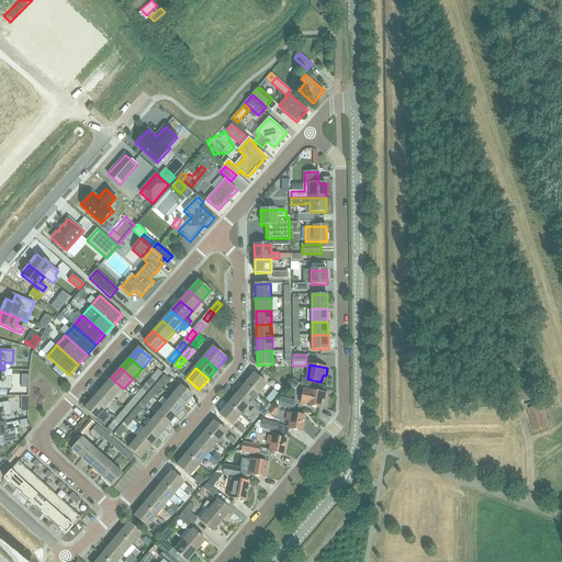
[(0,369),(0,389),(11,390),(12,377),(4,377),(4,370),(0,369)]
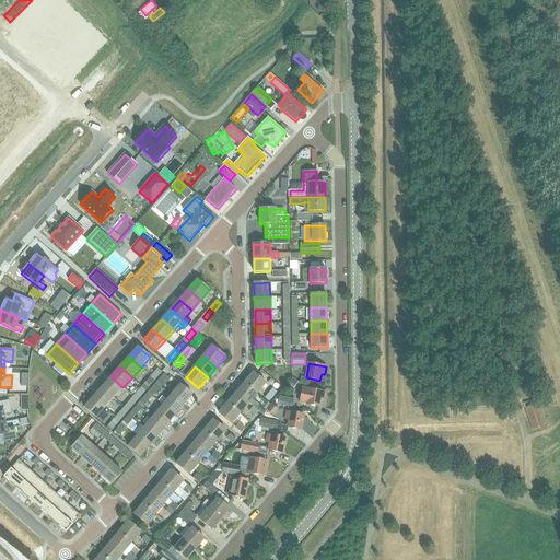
[(158,369),(151,376),(154,381),(162,372),(158,369)]
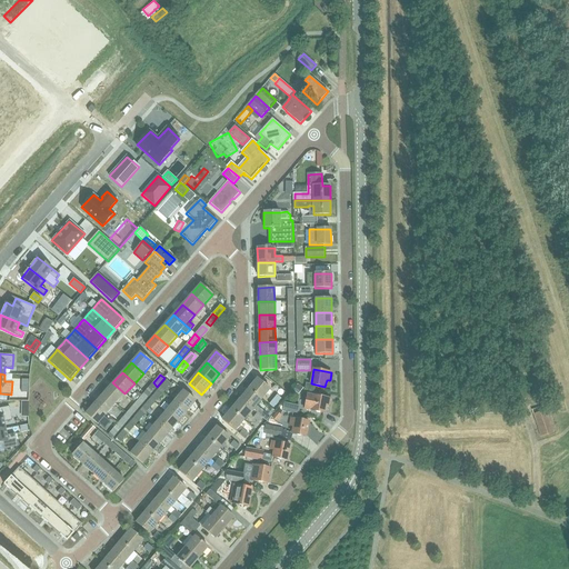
[(290,388),(272,378),(270,382),(288,392),(290,388)]
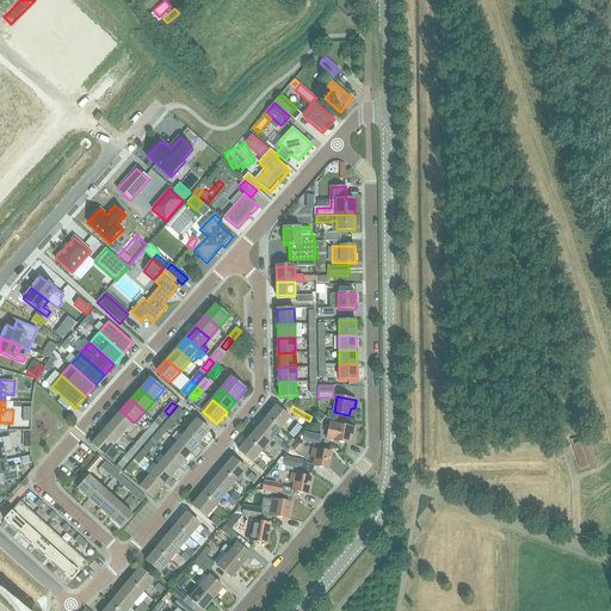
[(277,407),(267,417),(275,424),(273,425),(281,430),(290,418),(277,407)]
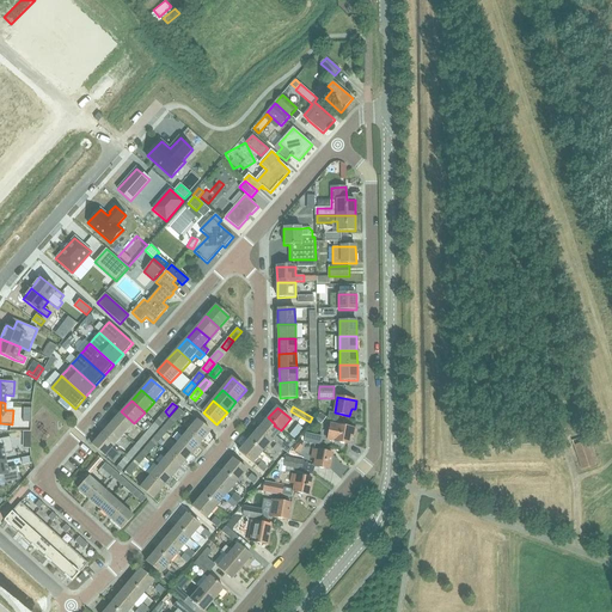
[(179,409),(172,418),(176,422),(184,412),(179,409)]
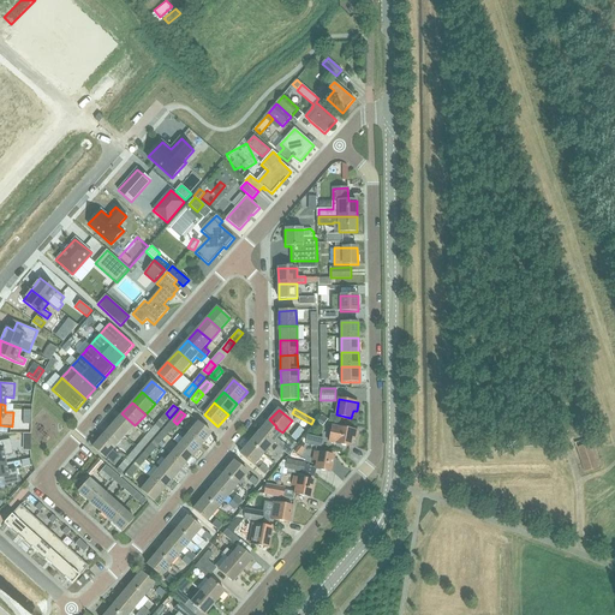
[(112,424),(125,436),(135,425),(121,413),(112,424)]
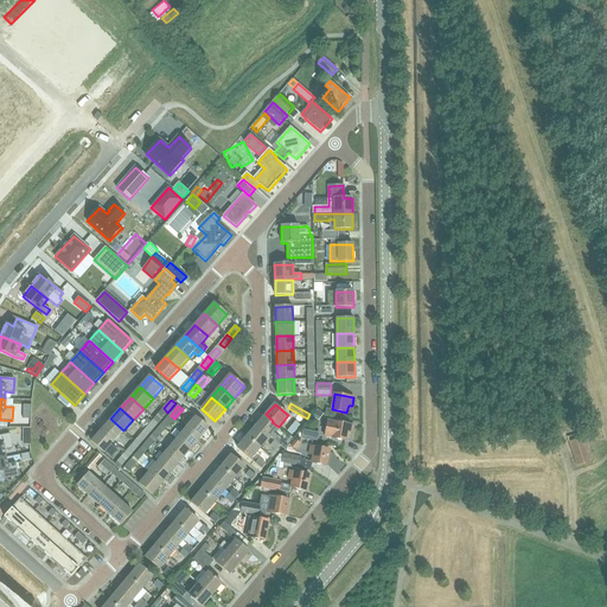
[(160,421),(167,413),(164,408),(155,417),(160,421)]
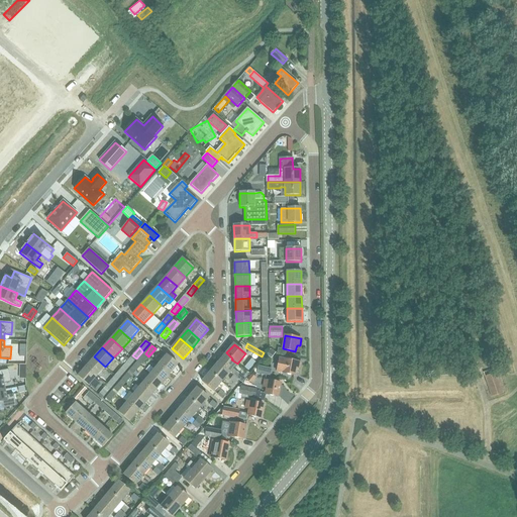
[(271,348),(267,354),(271,357),(275,351),(271,348)]
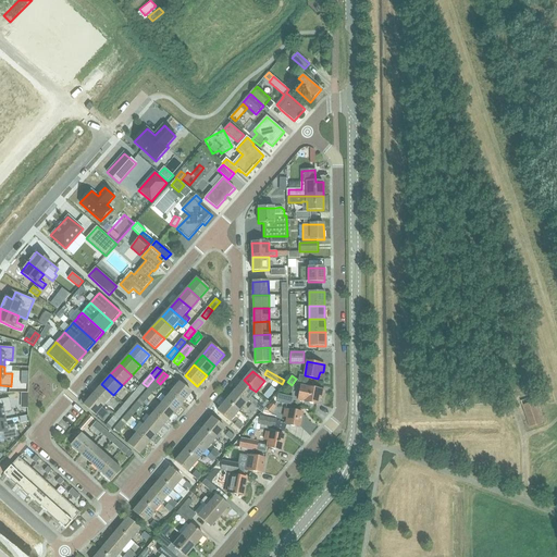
[(244,380),(235,391),(248,401),(251,405),(257,409),(261,412),(264,408),(251,397),(256,392),(249,387),(250,386),(244,380)]
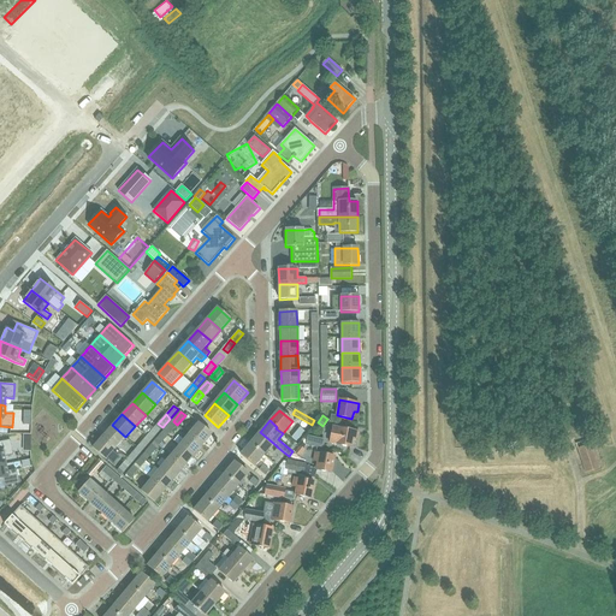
[(170,434),(177,425),(173,421),(165,430),(170,434)]
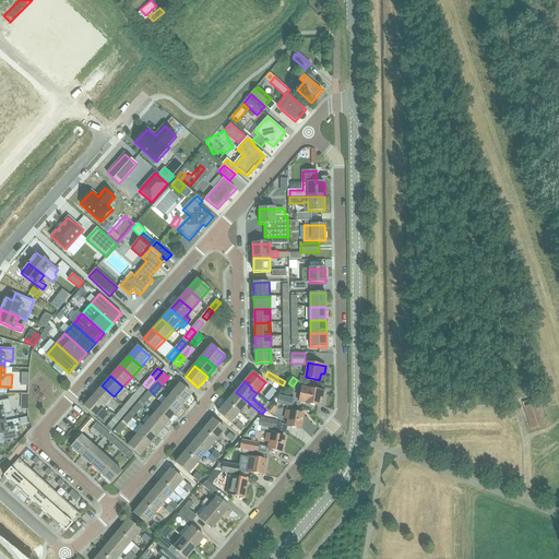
[(180,383),(171,394),(183,404),(192,394),(180,383)]
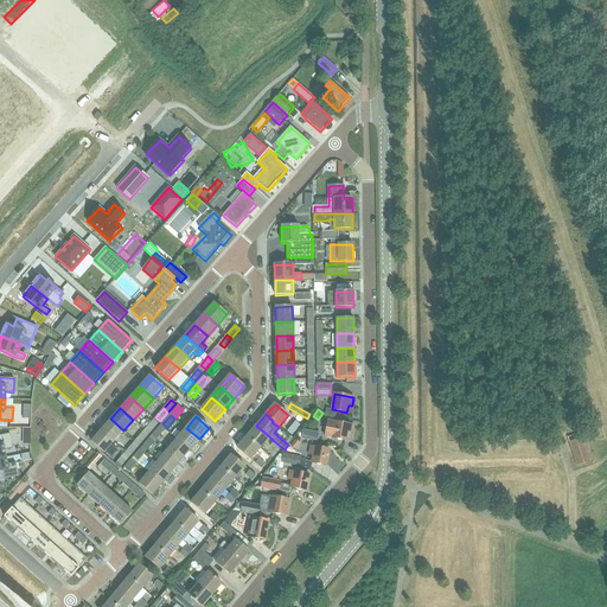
[(101,430),(114,441),(123,430),(110,419),(101,430)]
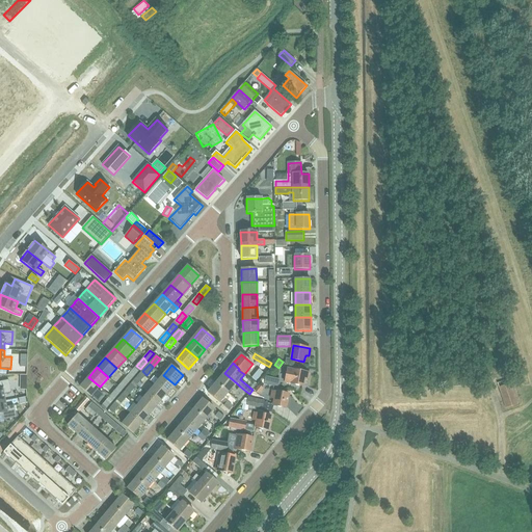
[(127,377),(130,380),(137,372),(133,369),(127,377)]
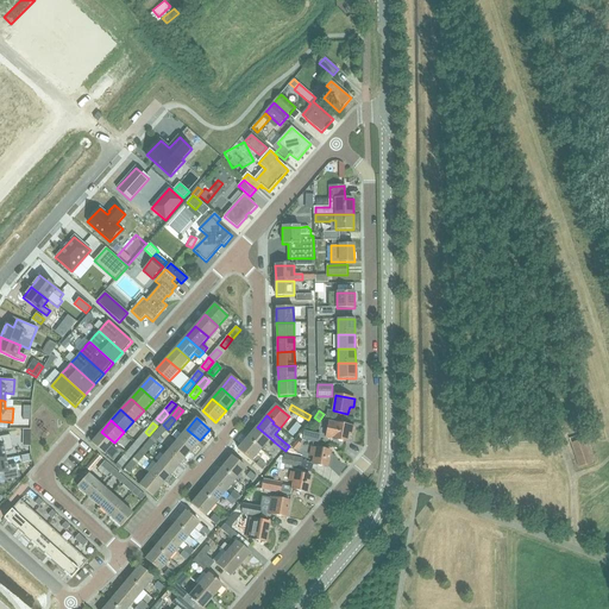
[(301,426),(300,425),(296,422),(288,433),(293,437),(301,426)]
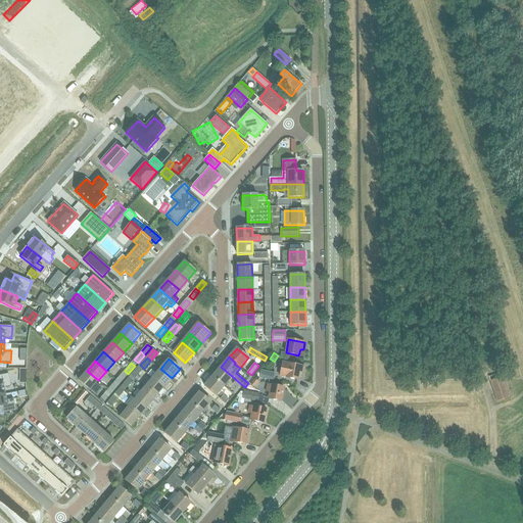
[(269,372),(273,374),(277,364),(272,363),(269,372)]
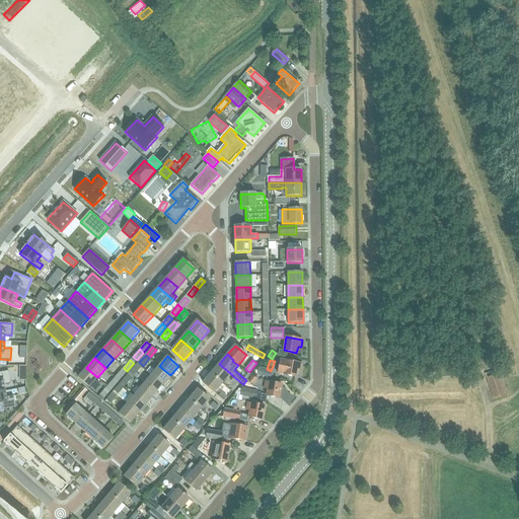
[(302,364),(282,360),(280,373),(297,377),(298,370),(301,371),(302,364)]
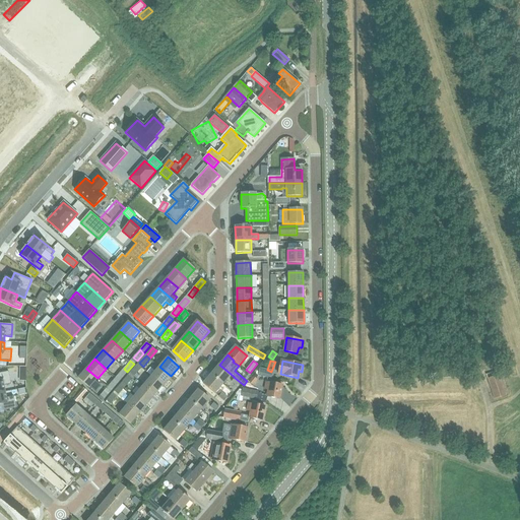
[(217,379),(223,384),(232,375),(219,365),(211,375),(217,380),(217,379)]
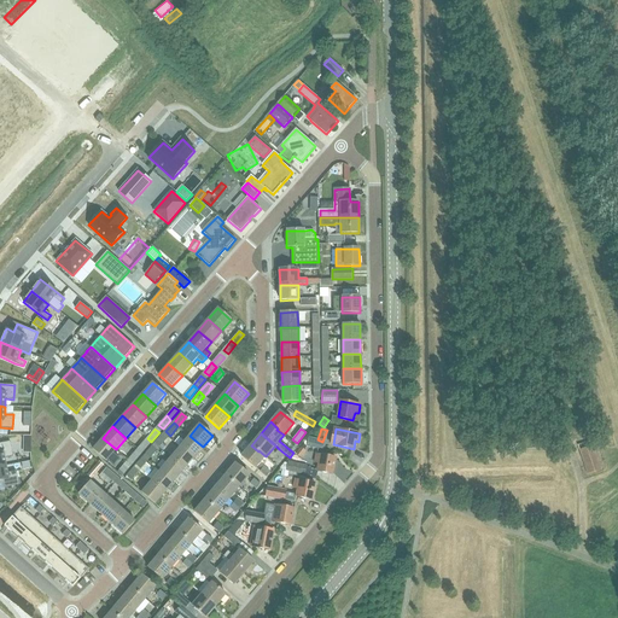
[(155,444),(158,448),(167,439),(162,435),(155,444)]
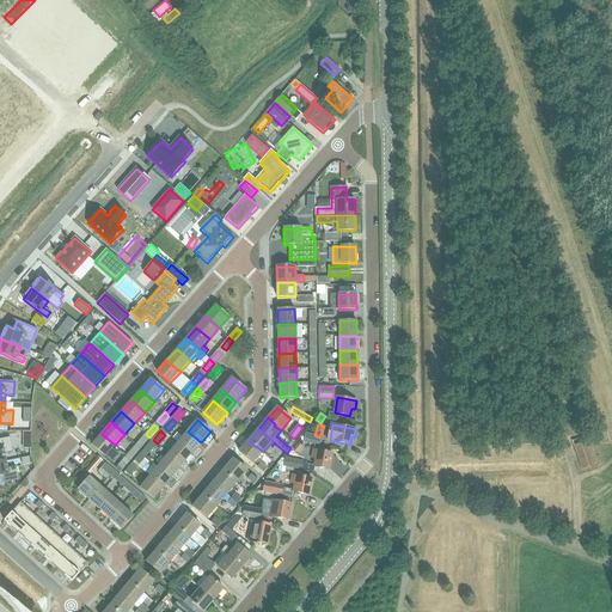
[(178,442),(191,454),(201,442),(188,432),(178,442)]
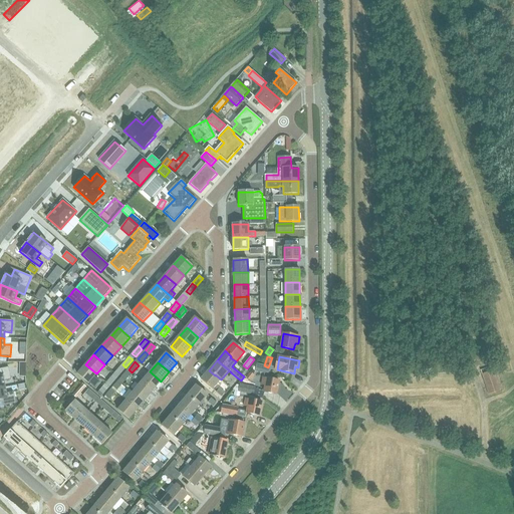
[(96,373),(85,364),(77,373),(88,383),(96,373)]
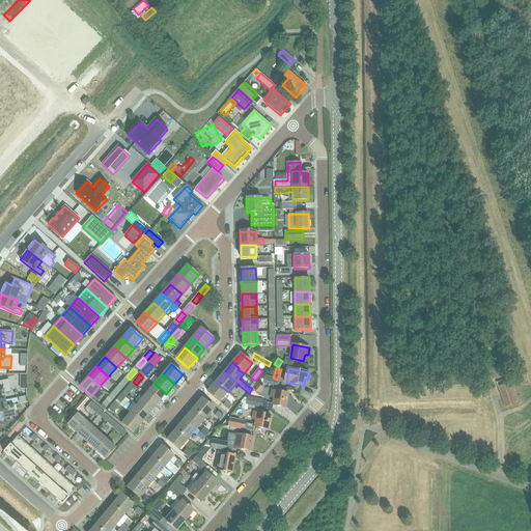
[(123,388),(130,380),(127,376),(119,385),(123,388)]
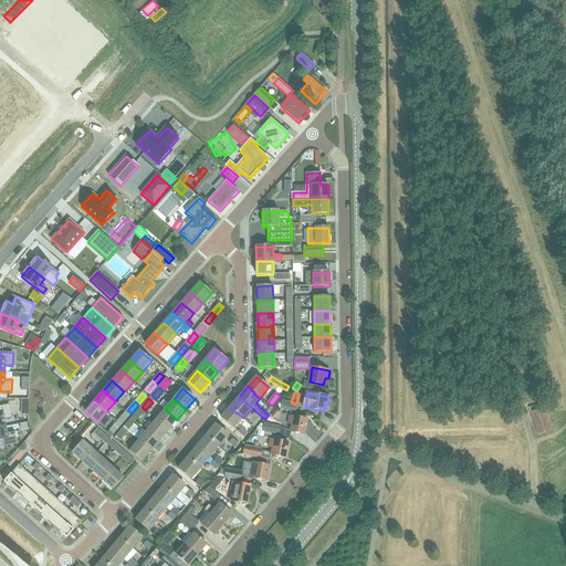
[(0,427),(6,427),(4,419),(12,418),(9,405),(0,406),(0,427)]
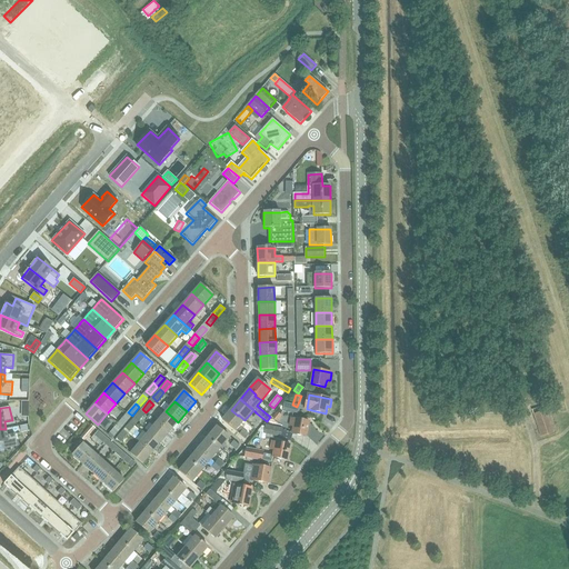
[(139,421),(146,412),(142,409),(135,418),(139,421)]
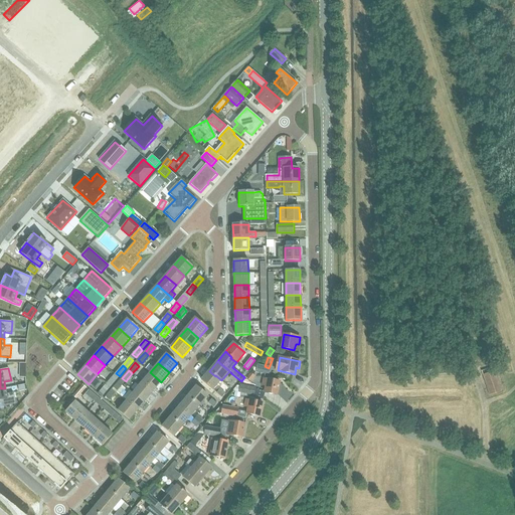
[(215,376),(209,371),(201,380),(213,390),(221,380),(215,375),(215,376)]
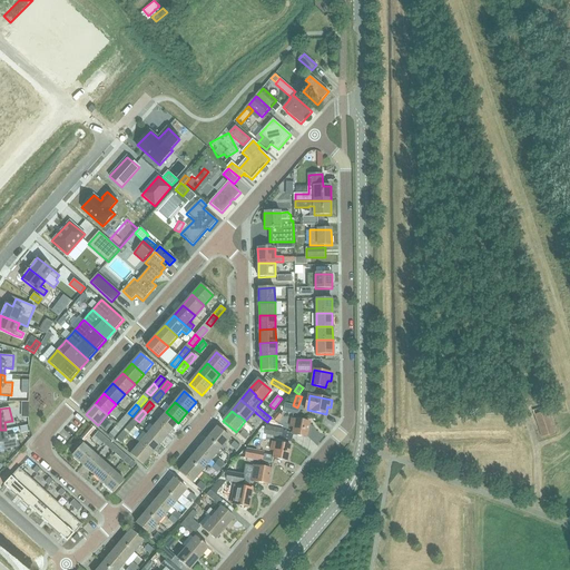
[(157,423),(170,433),(178,423),(166,412),(157,423)]
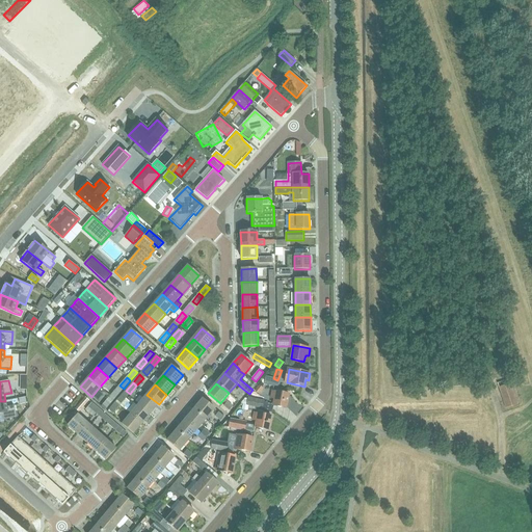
[(260,384),(255,391),(259,394),(263,389),(260,384)]
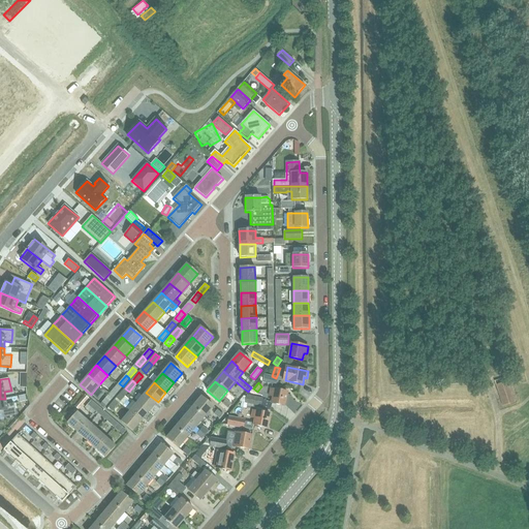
[(244,389),(239,384),(236,389),(241,393),(244,389)]
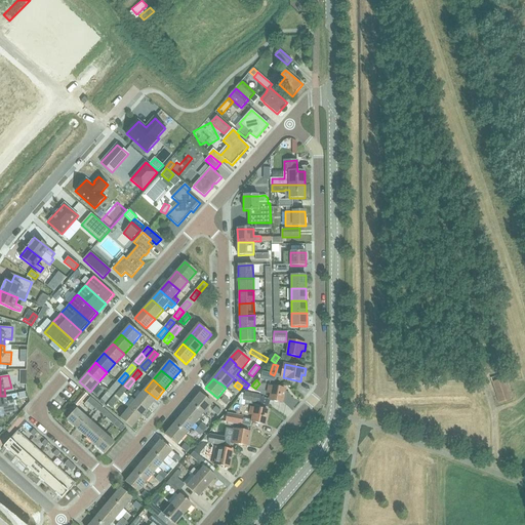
[(109,391),(112,395),(119,387),(115,384),(109,391)]
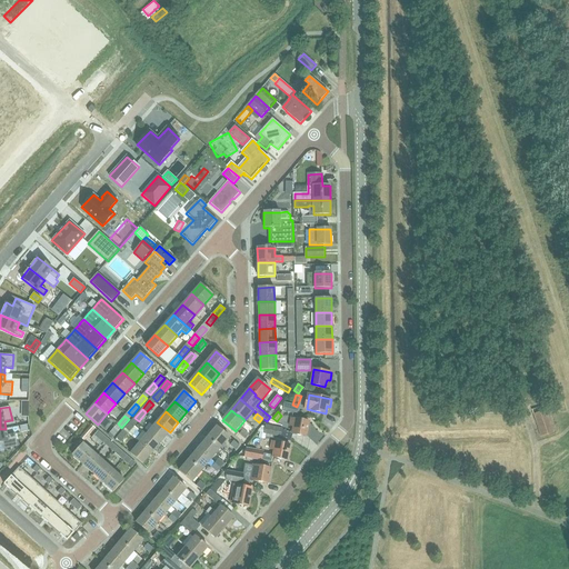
[(307,437),(309,421),(292,418),(290,427),(293,427),(292,435),(307,437)]
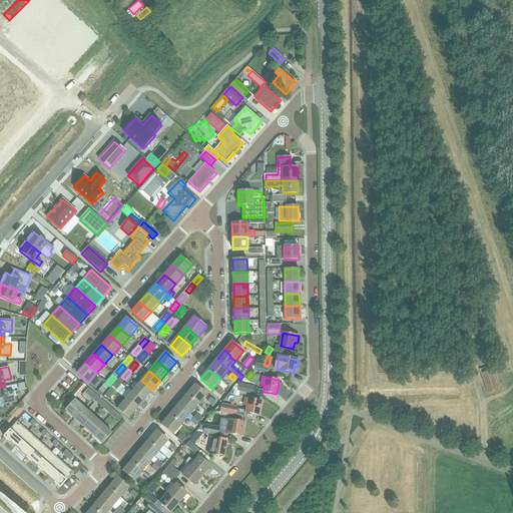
[(489,387),(485,388),(487,394),(499,390),(495,378),(487,381),(489,387)]
